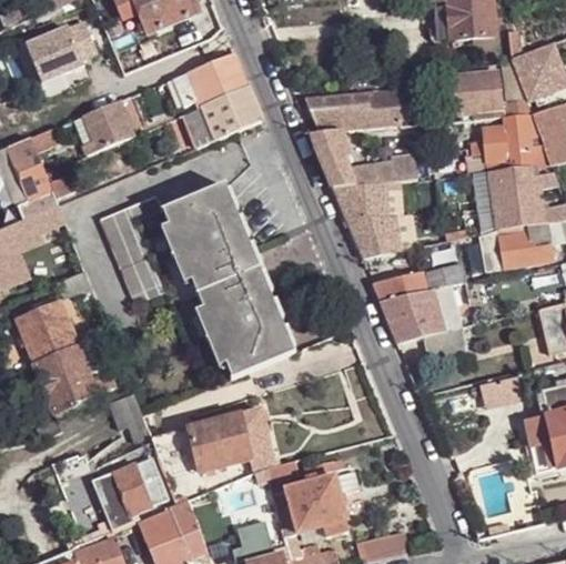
[(138,9),(133,0),(115,0),(122,16),(131,11),(138,9)]
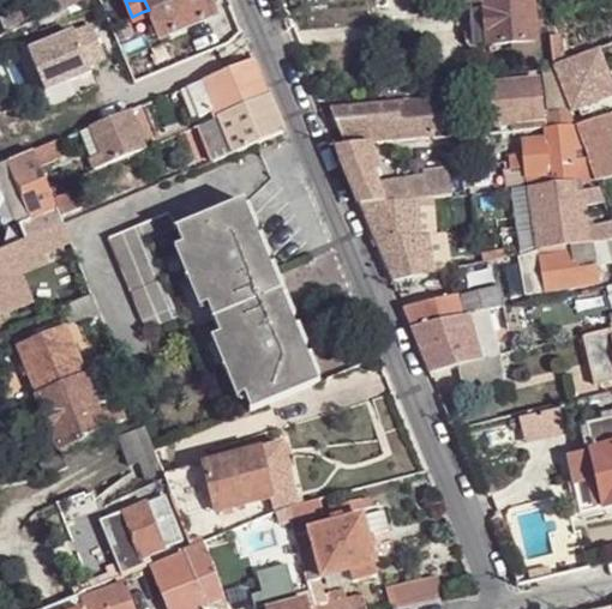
[(144,0),(149,10),(159,34),(214,10),(209,0),(144,0)]
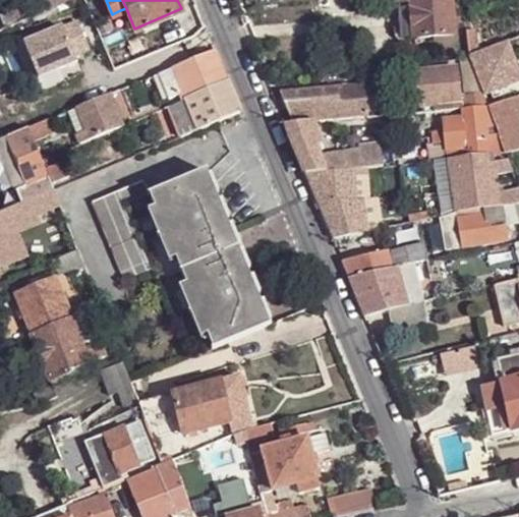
[(397,36),(410,36),(406,0),(393,0),(397,36)]
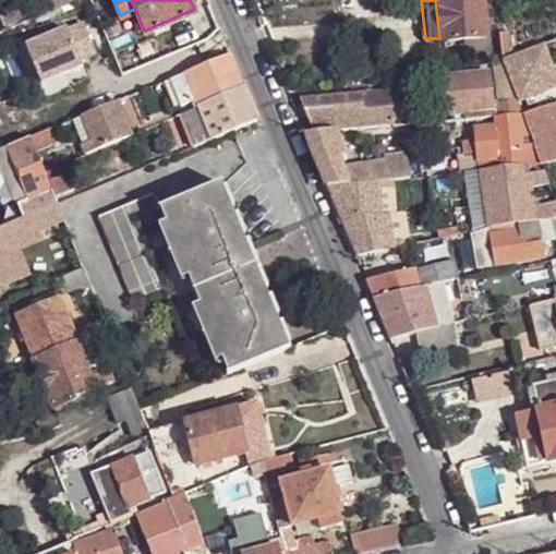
[(461,36),(483,34),(479,0),(435,0),(439,38),(461,36)]
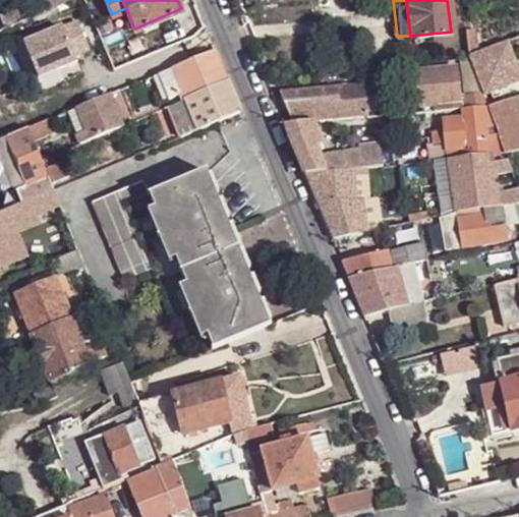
[(33,72),(76,58),(64,19),(20,34),(33,72)]
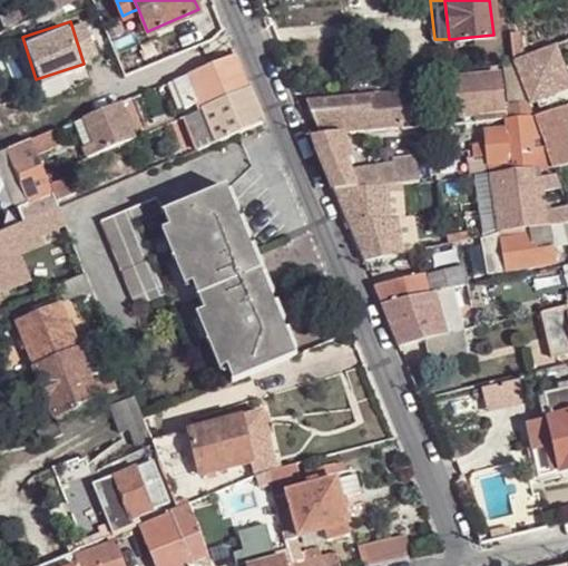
[(493,35),(471,37),(473,51),(495,49),(493,35)]
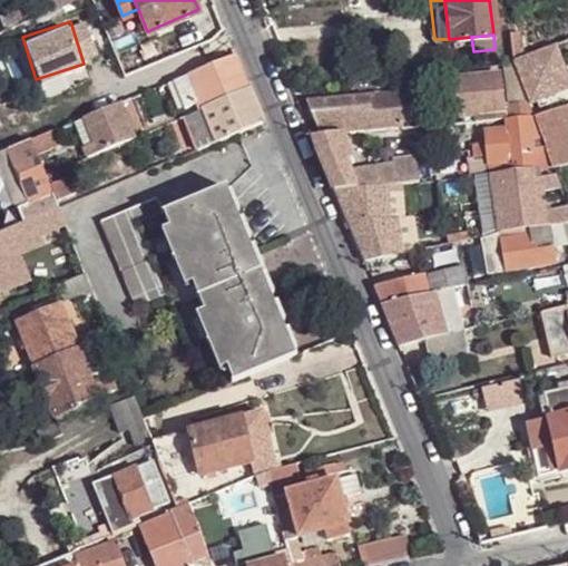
[(567,80),(549,40),(509,58),(509,59),(527,99),(567,80)]
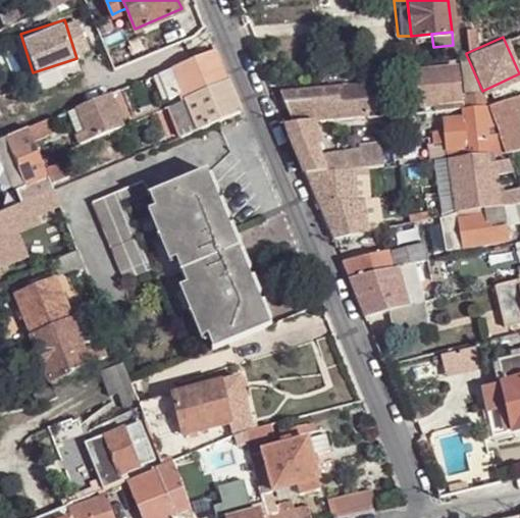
[(214,48),(170,66),(185,98),(227,79),(214,48)]
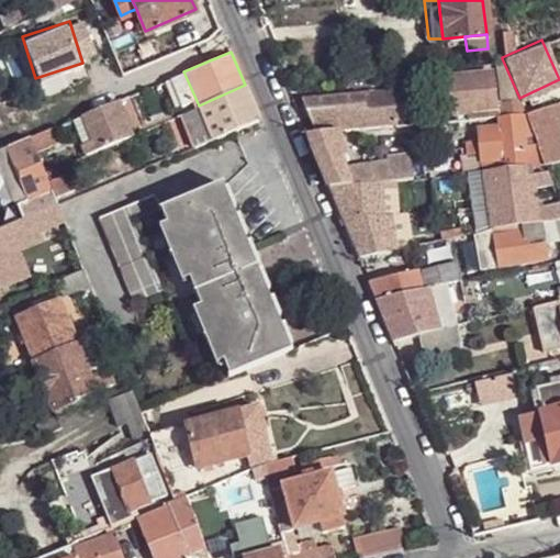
[(502,58),(493,59),(497,99),(510,97),(512,112),(524,111),(519,98),(502,58)]
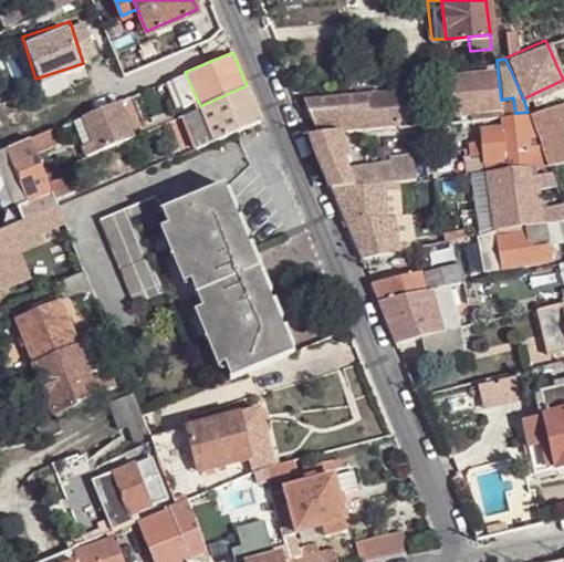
[(450,74),(455,113),(468,111),(469,117),(498,114),(497,107),(495,100),(492,70),(450,74)]
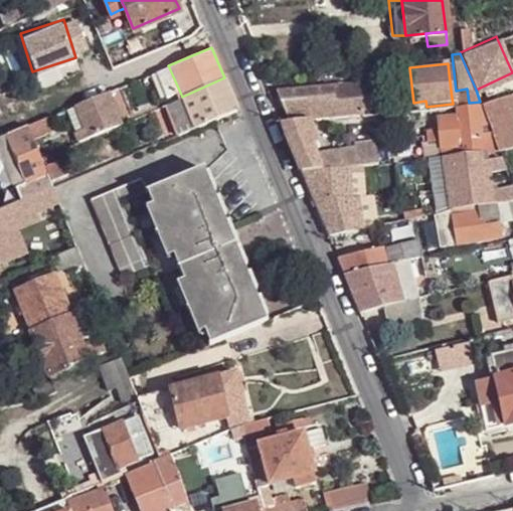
[(153,71),(166,104),(182,97),(168,65),(153,71)]
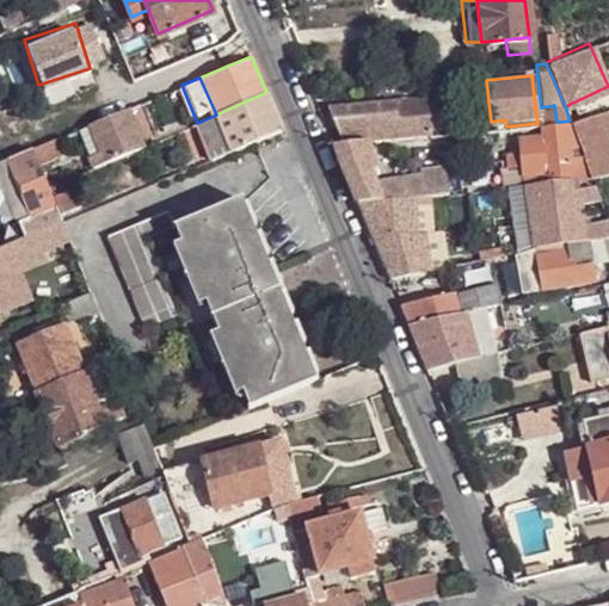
[(281,127),(266,92),(216,115),(229,148),(260,135),(281,127)]
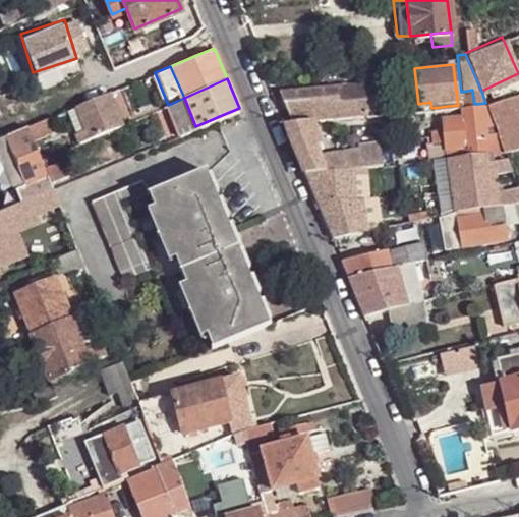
[(363,81),(277,91),(291,122),(304,120),(315,120),(366,115),(363,81)]
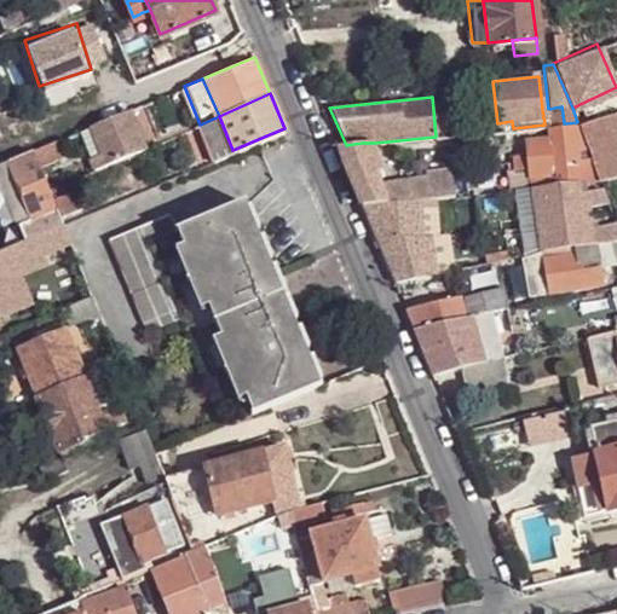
[(548,109),(542,109),(543,117),(545,125),(547,125),(564,123),(561,106),(548,109)]
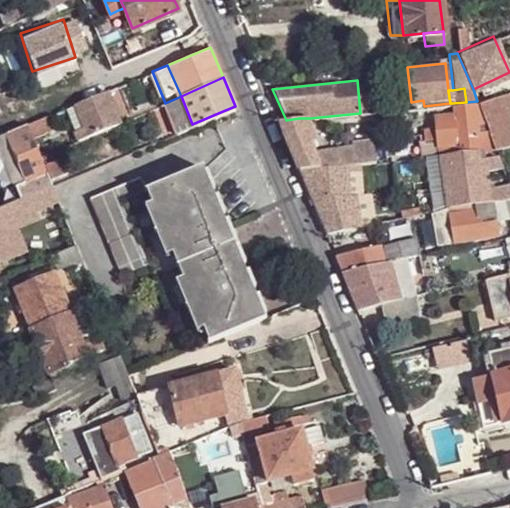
[(82,126),(86,136),(118,122),(106,91),(74,104),(82,126)]
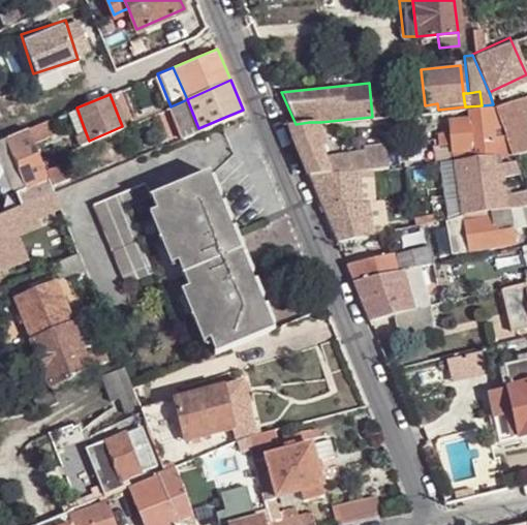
[(493,104),(498,119),(522,113),(526,111),(526,104),(526,102),(524,95),(493,104)]
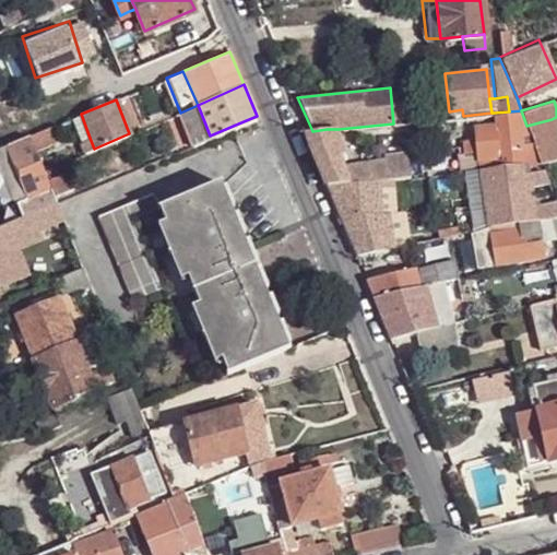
[(210,136),(198,105),(180,113),(178,113),(191,144),(210,136)]
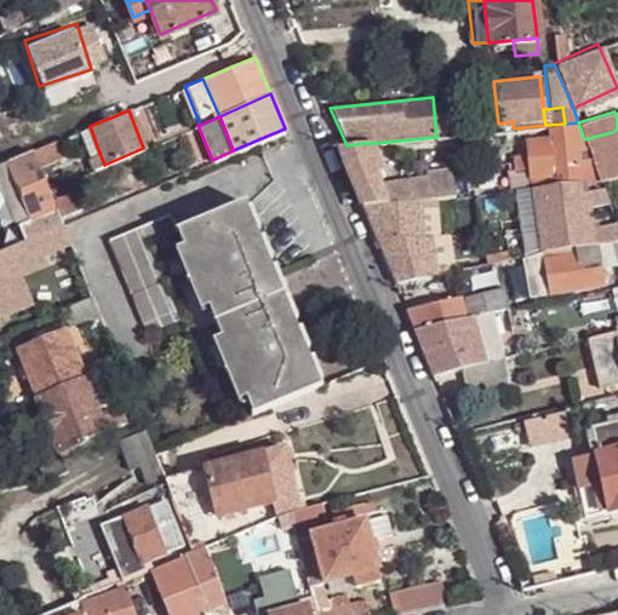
[(526,168),(526,187),(530,185),(579,180),(599,178),(584,139),(578,122),(565,124),(548,125),(548,137),(525,139),(526,153),(526,168)]
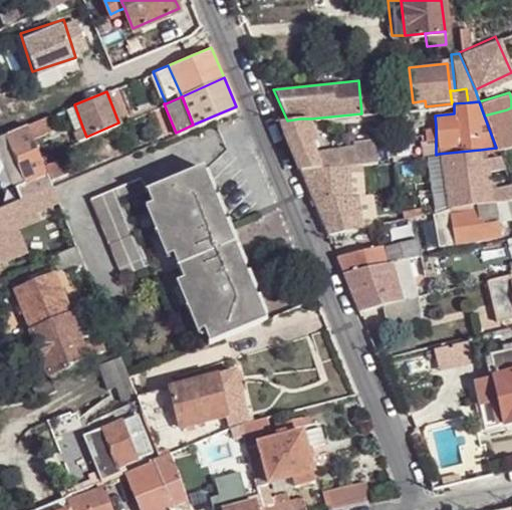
[(82,126),(74,104),(66,107),(75,130),(82,126)]
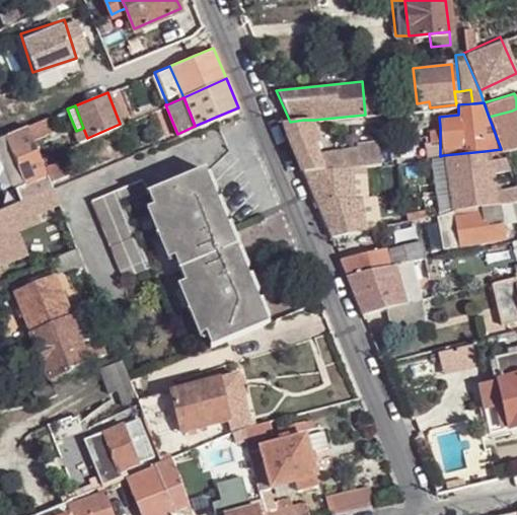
[(501,149),(516,144),(516,129),(512,111),(489,117),(501,149)]
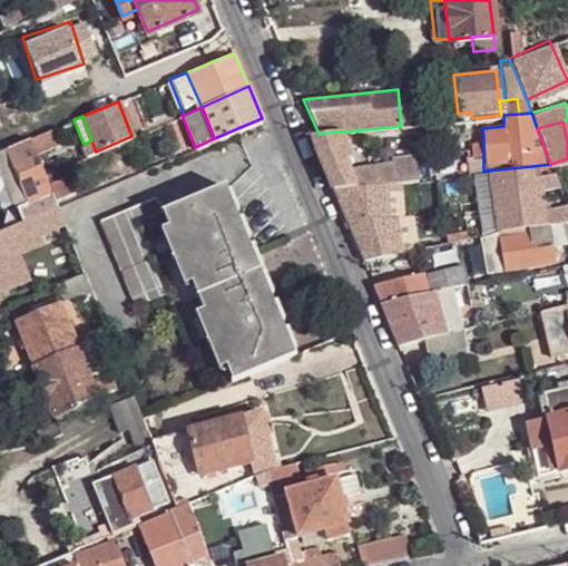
[(55,128),(28,139),(33,153),(60,142),(55,128)]
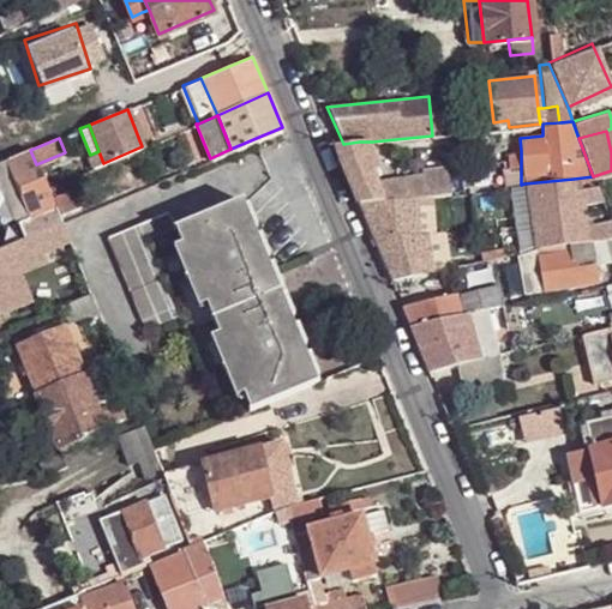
[(334,145),(358,202),(412,197),(426,194),(447,192),(444,167),(419,170),(419,175),(371,184),(367,169),(359,142),(343,144),(334,145)]
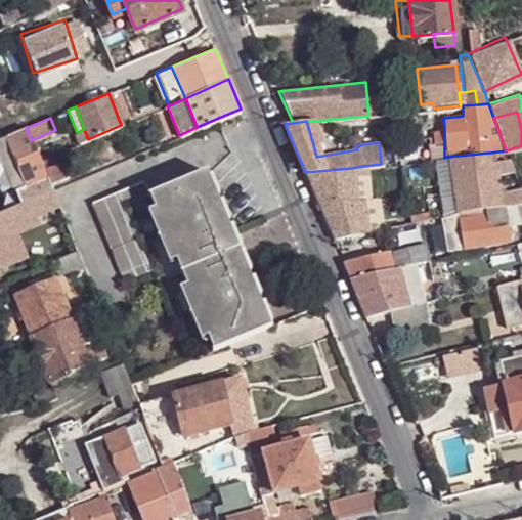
[(306,121),(313,144),(323,142),(317,121),(306,121)]
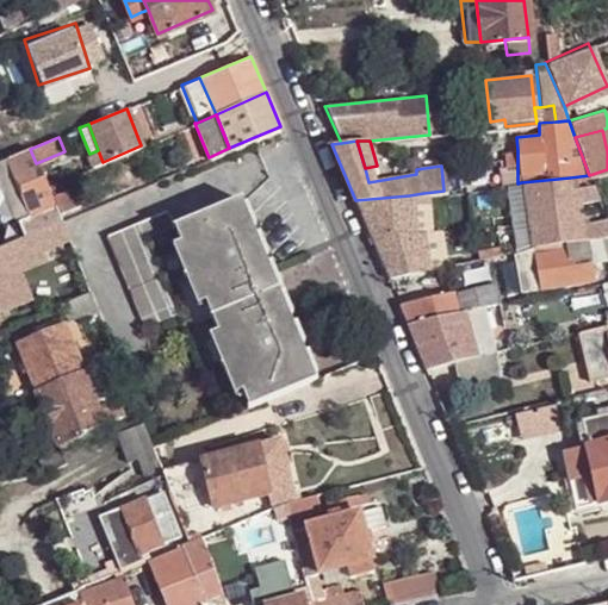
[(30,149),(7,158),(35,229),(60,218),(56,210),(49,191),(47,185),(36,163),(30,149)]
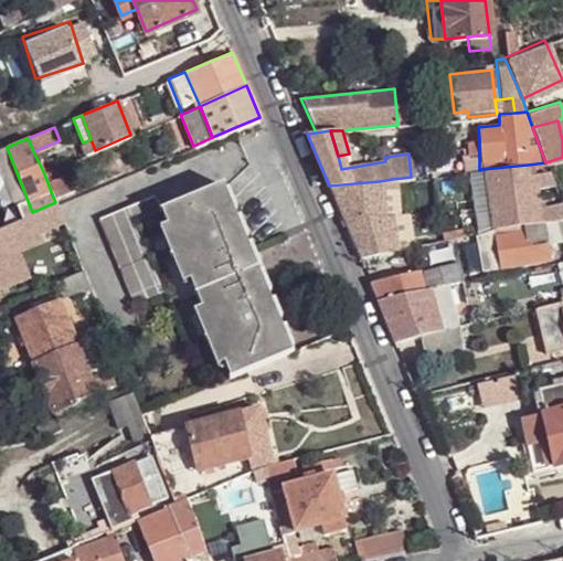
[(95,150),(91,139),(83,143),(78,144),(83,155),(95,150)]
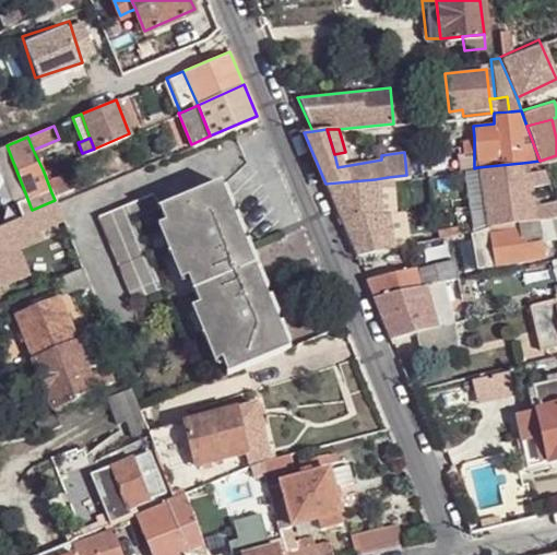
[(474,152),(474,138),(460,139),(461,153),(474,152)]
